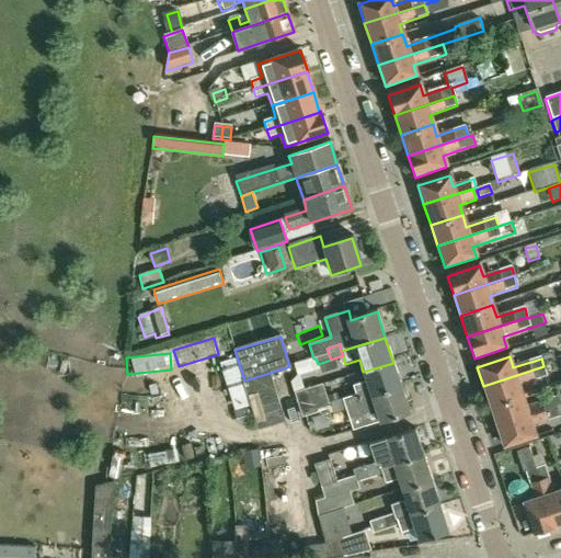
[(319,369),(318,364),(316,359),(313,359),(295,365),(298,377),(319,369)]
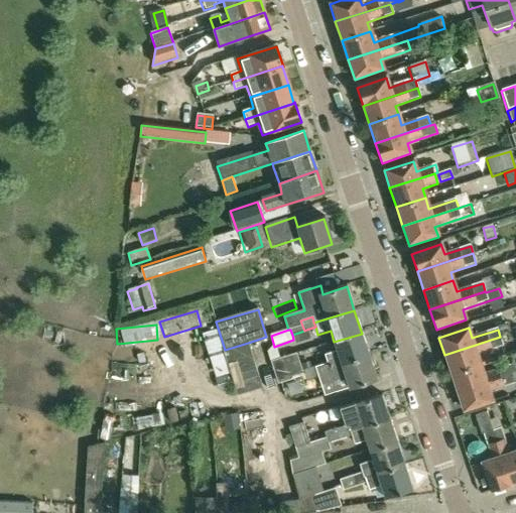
[(329,369),(342,365),(369,356),(362,334),(334,342),(337,352),(325,356),(328,363),(329,369)]
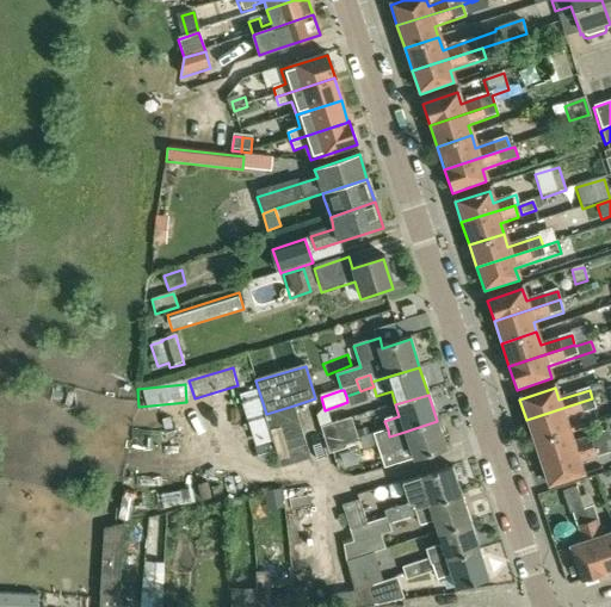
[(526,420),(534,441),(569,431),(566,421),(597,410),(592,398),(526,420)]
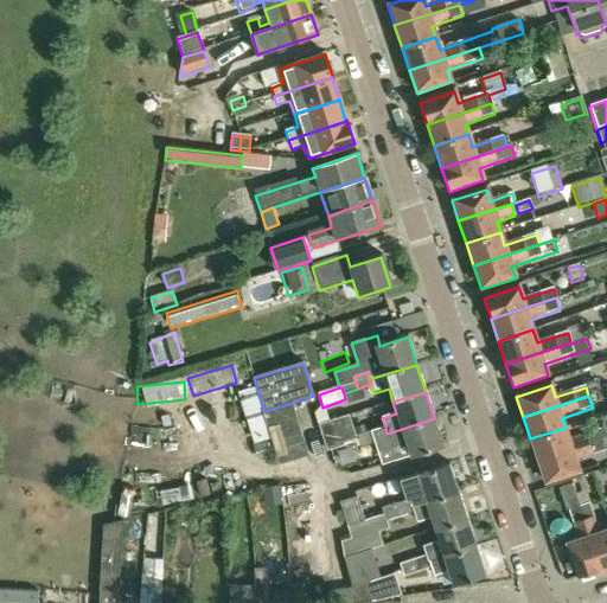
[(308,456),(292,403),(264,411),(281,464),(308,456)]
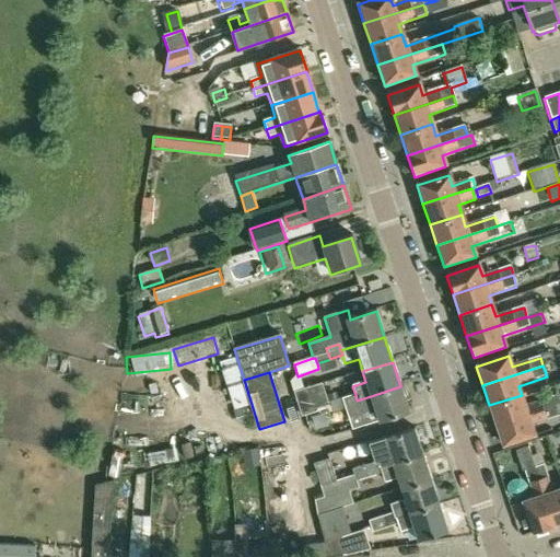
[(303,417),(331,408),(329,403),(323,383),(294,392),(303,417)]
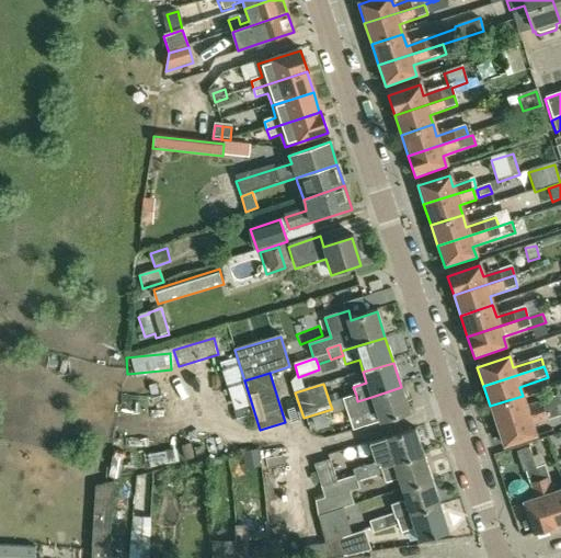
[(410,413),(401,387),(371,397),(357,401),(356,395),(343,399),(347,410),(354,431),(410,413)]
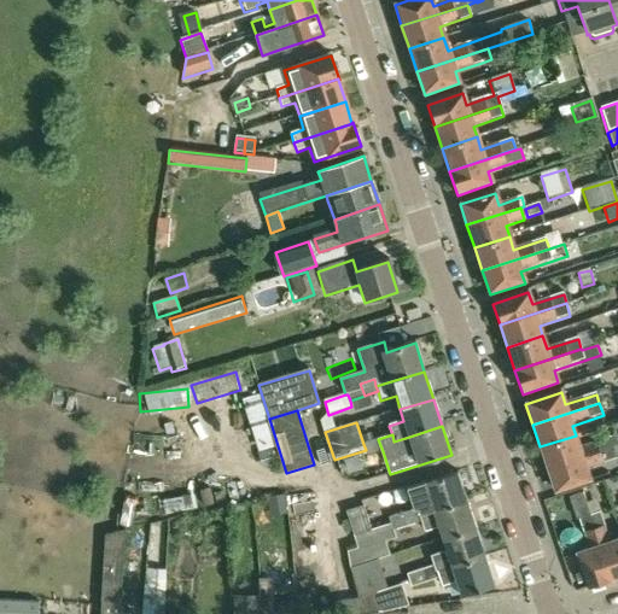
[(547,469),(599,452),(617,445),(617,443),(616,437),(579,449),(576,436),(540,446),(547,469)]
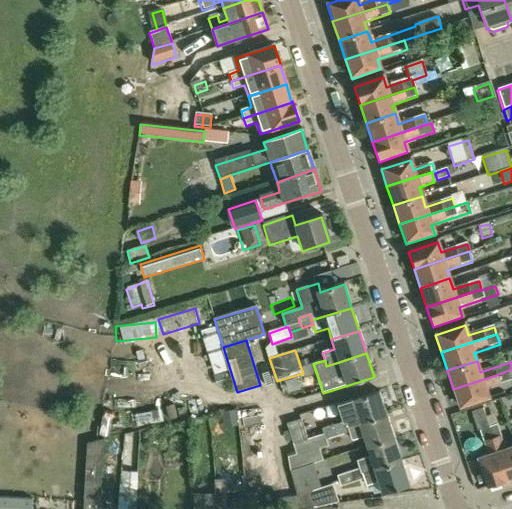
[(313,364),(301,368),(303,373),(305,378),(317,374),(313,364)]
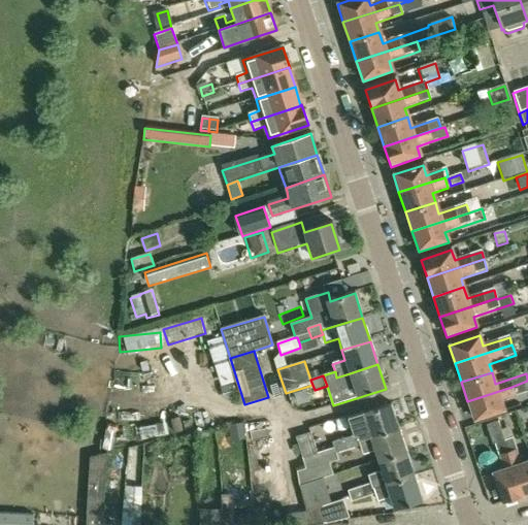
[(515,396),(527,392),(527,381),(512,387),(467,401),(474,422),(504,413),(501,402),(516,398),(515,396)]
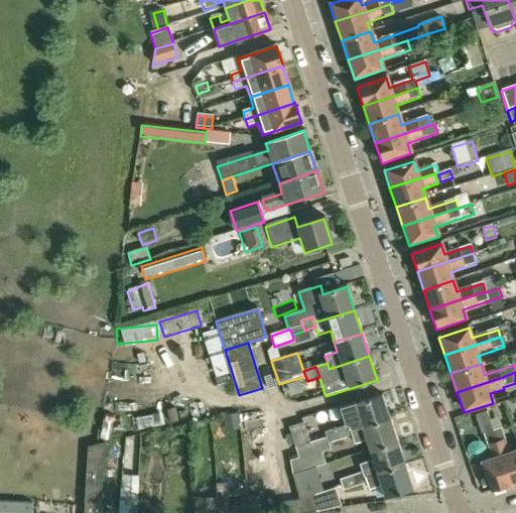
[(355,404),(340,409),(346,426),(348,426),(350,431),(362,427),(390,419),(382,395),(355,404)]
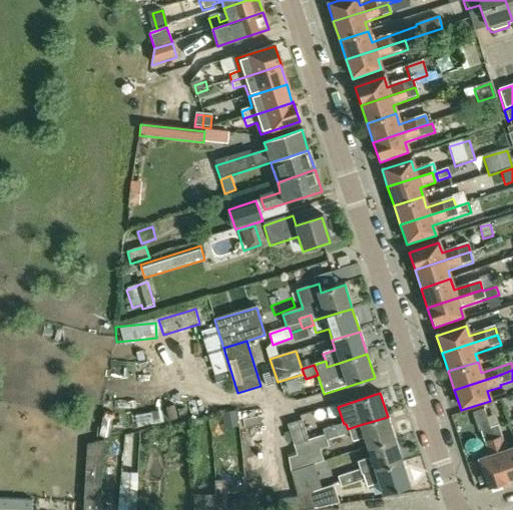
[(237,412),(221,414),(223,431),(239,429),(237,412)]
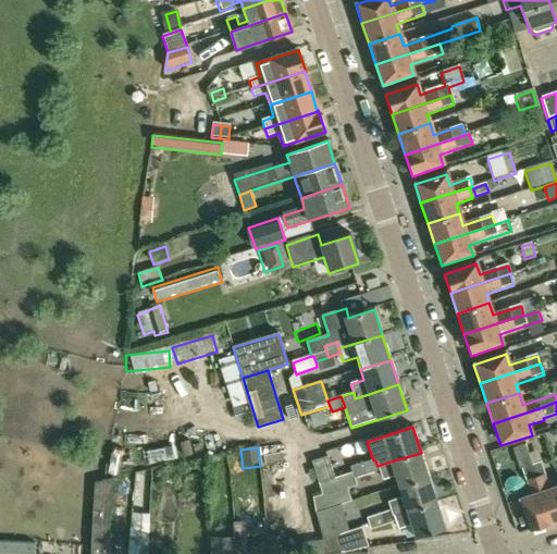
[(524,447),(519,450),(516,451),(530,497),(519,501),(530,531),(551,525),(527,456),(524,447)]
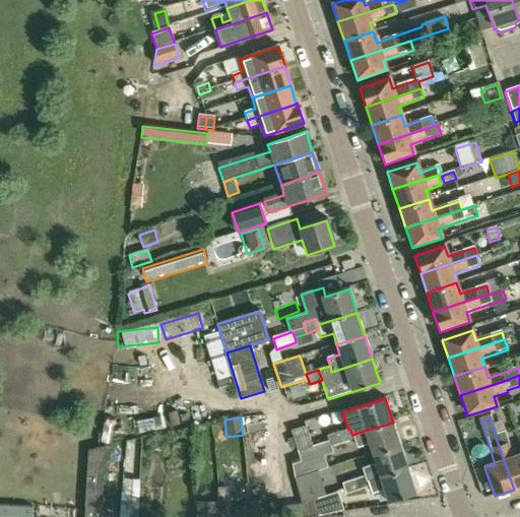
[(393,423),(365,431),(352,435),(353,441),(356,448),(369,444),(373,455),(400,446),(393,423)]
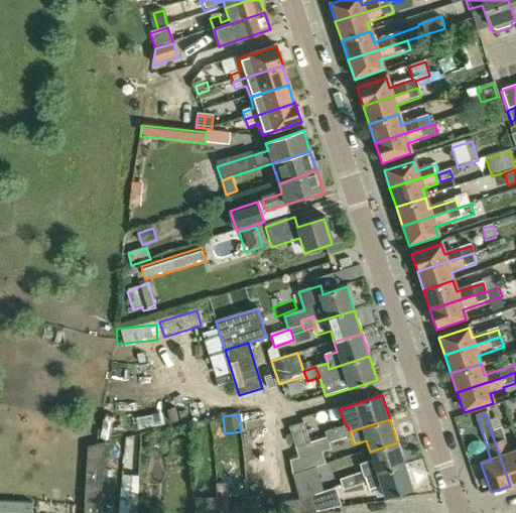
[(510,486),(515,484),(515,453),(509,456),(498,419),(488,422),(510,486)]
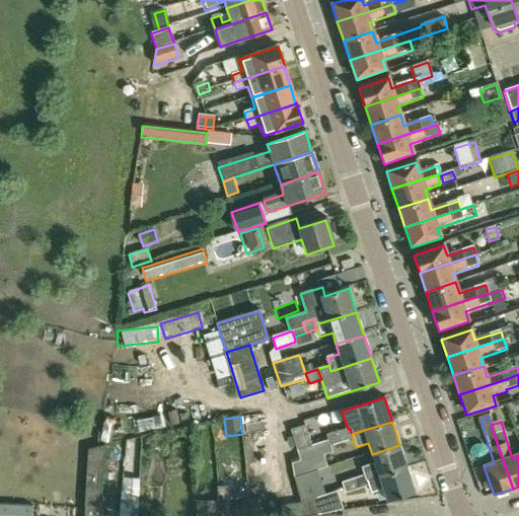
[(297,451),(311,446),(305,426),(290,431),(297,451)]
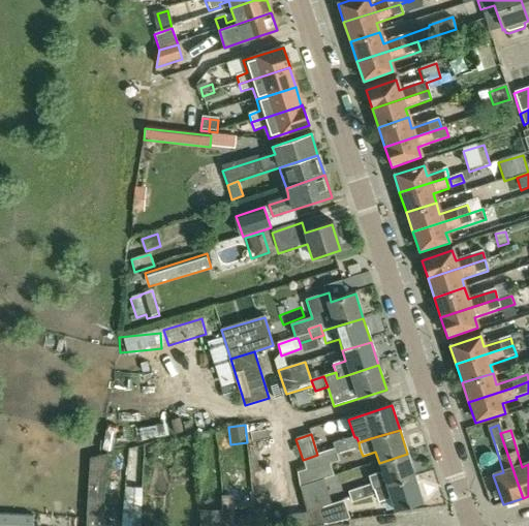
[(354,437),(345,440),(348,452),(360,449),(359,442),(356,437),(354,437)]
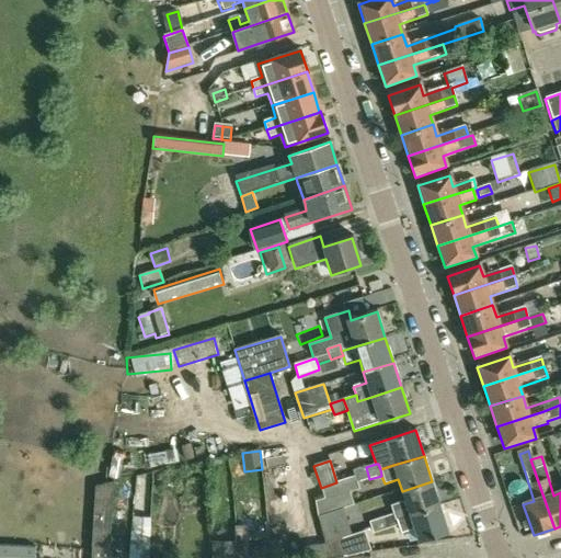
[(366,467),(353,471),(354,477),(356,484),(369,479),(366,467)]
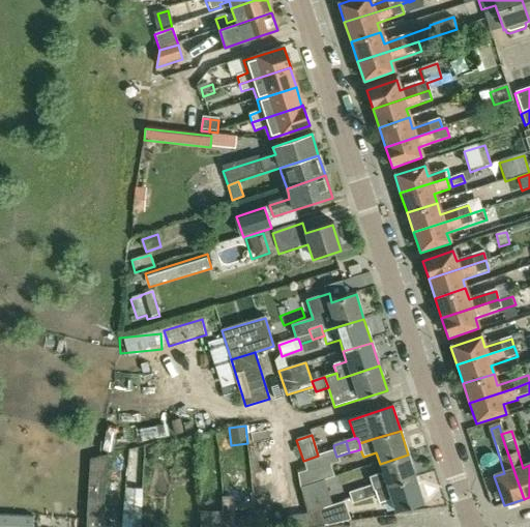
[(87,515),(104,516),(107,454),(101,456),(90,460),(87,515)]
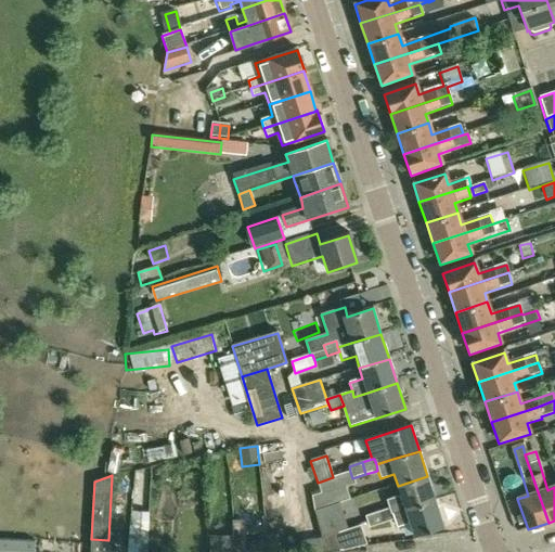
[(321,495),(317,497),(312,498),(314,511),(339,502),(349,500),(345,487),(346,487),(343,475),(333,477),(318,483),(321,495)]
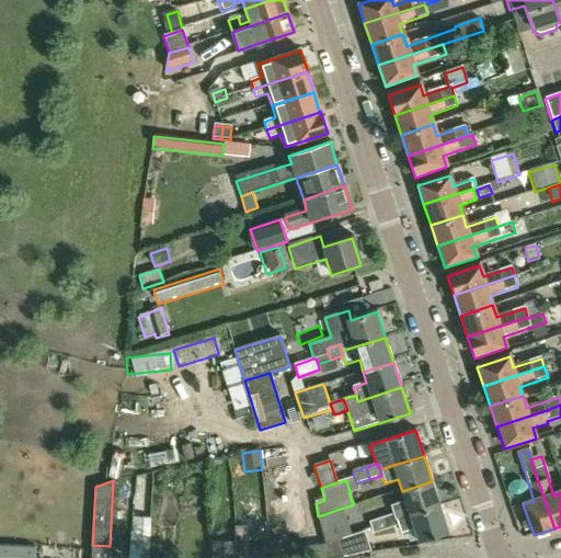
[(405,502),(392,505),(395,514),(397,520),(410,516),(439,507),(432,481),(402,491),(405,502)]
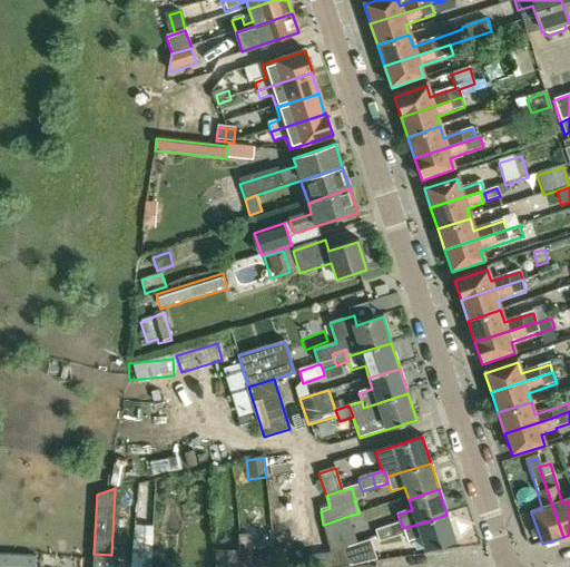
[(416,525),(403,528),(405,535),(408,543),(421,538),(425,551),(455,543),(446,515),(416,525)]
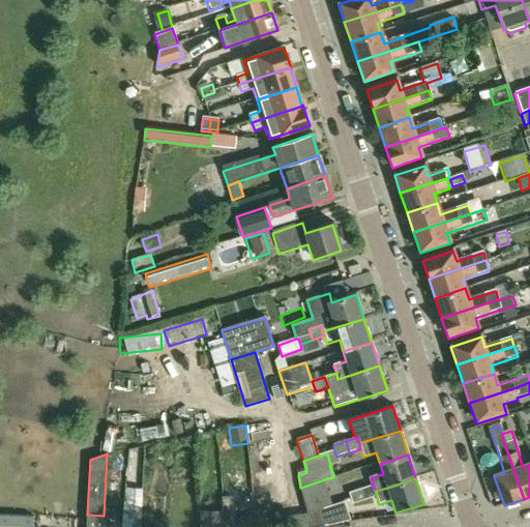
[(324,479),(300,488),(300,489),(310,514),(324,508),(332,505),(324,479)]
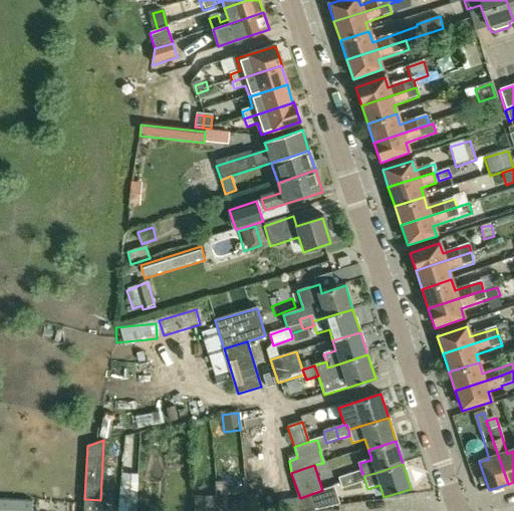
[(354,473),(350,474),(353,486),(365,482),(363,476),(361,471),(354,473)]
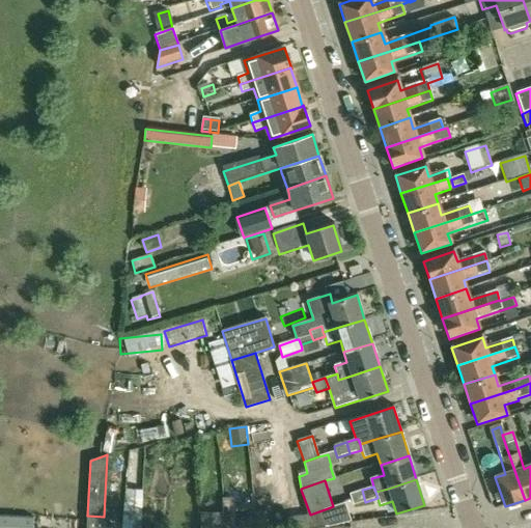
[(362,490),(350,494),(353,505),(365,502),(362,490)]
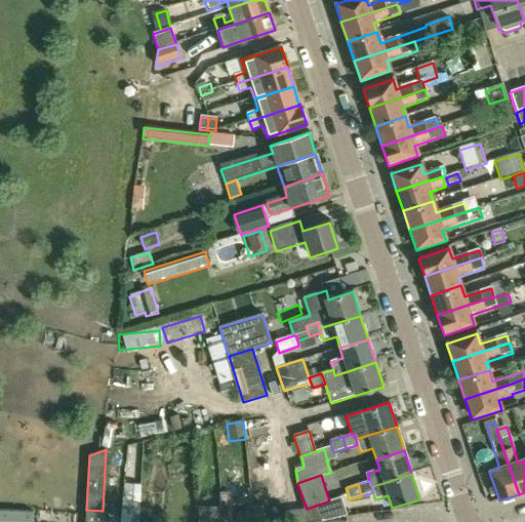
[(139,521),(142,486),(124,485),(121,521),(139,521)]
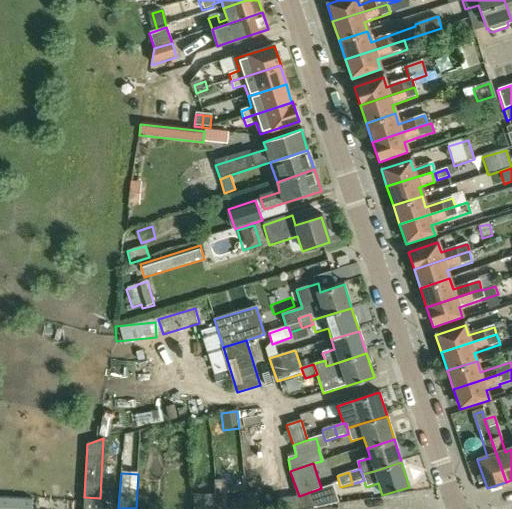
[(213,481),(213,483),(213,508),(226,508),(227,481),(213,481)]
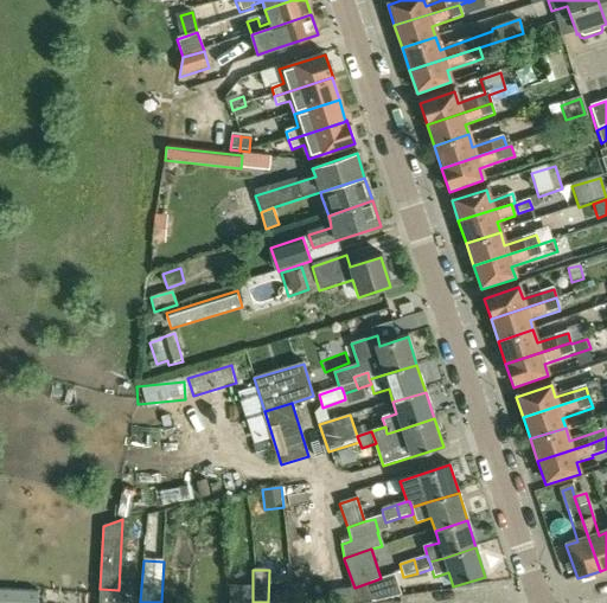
[(371,582),(355,588),(349,590),(353,602),(377,602),(371,582)]
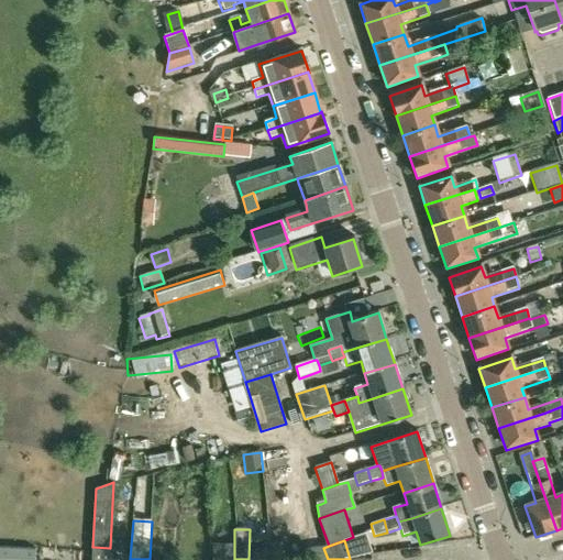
[(234,559),(234,546),(214,546),(214,559),(234,559)]
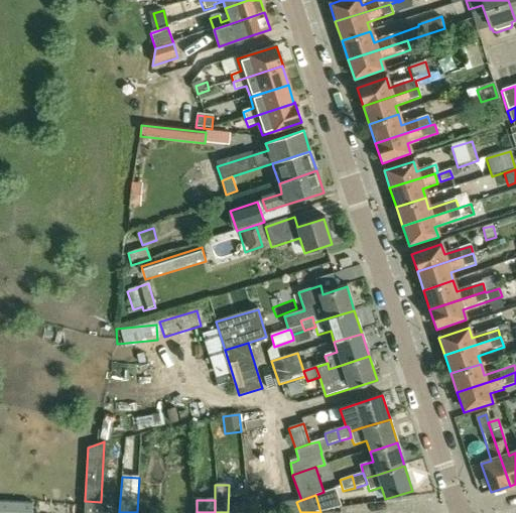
[(0,502),(0,512),(30,512),(31,504),(0,502)]
